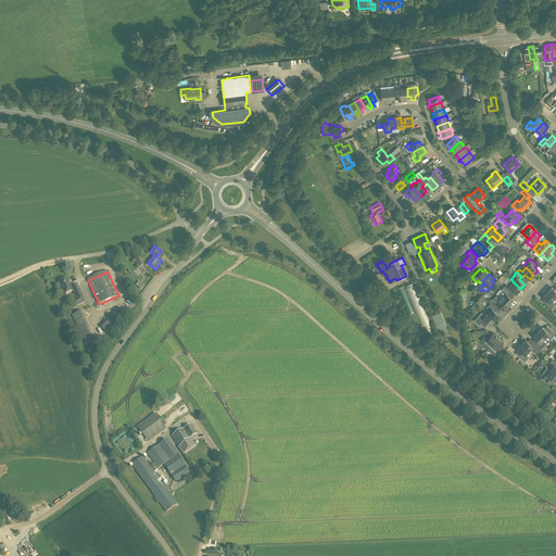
[(72,287),(67,278),(58,282),(64,295),(73,291),(76,299),(73,300),(76,307),(86,303),(77,285),(72,287)]
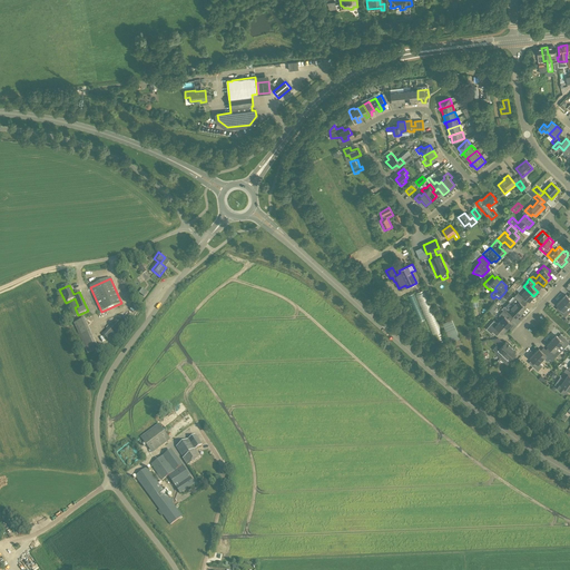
[(529,301),(533,296),(523,286),(517,294),(521,298),(523,296),(529,301)]
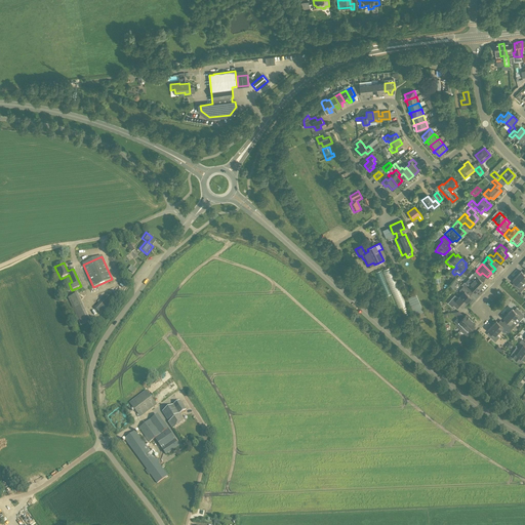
[(365,280),(368,276),(360,270),(357,275),(365,280)]
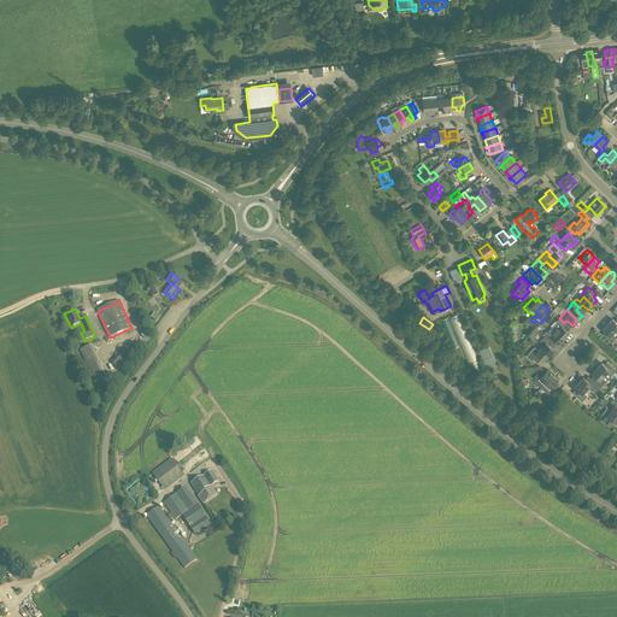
[(565,324),(564,323),(559,318),(556,321),(557,322),(552,327),(564,339),(569,333),(563,327),(565,324)]
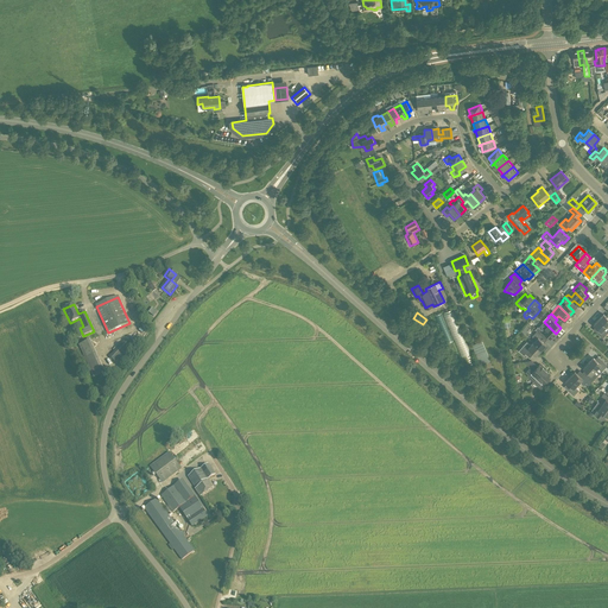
[(607,333),(607,331),(607,328),(599,320),(594,324),(595,327),(593,329),(602,339),(607,333)]
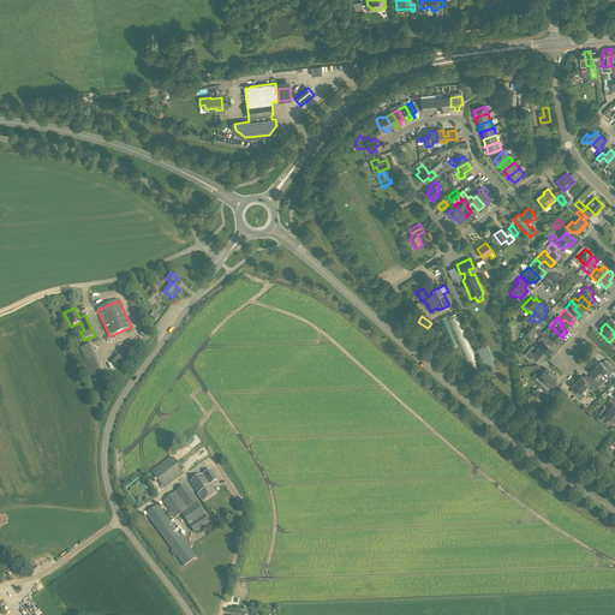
[(550,326),(544,332),(544,330),(542,333),(543,334),(543,335),(548,340),(551,336),(557,342),(562,338),(550,326)]
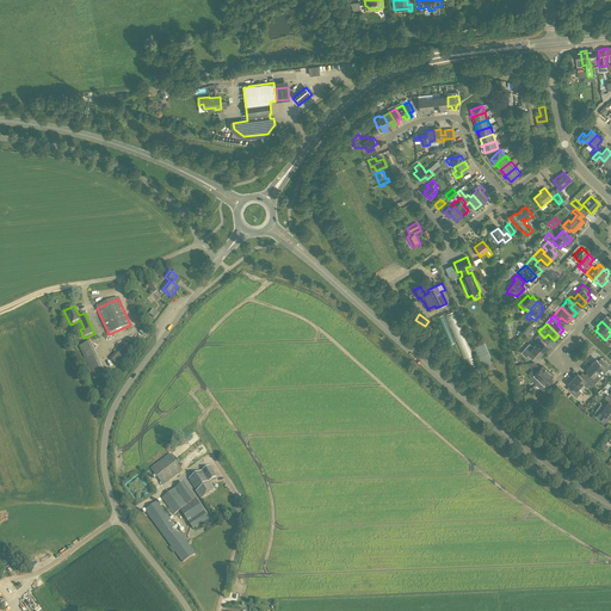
[(543,352),(549,346),(542,340),(544,338),(539,333),(535,338),(538,341),(536,344),(543,352)]
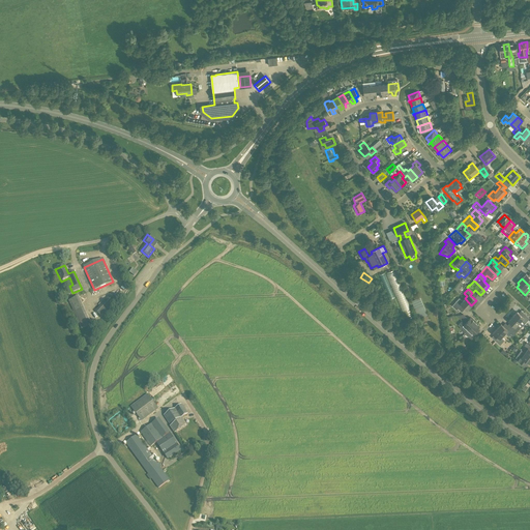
[(82,329),(91,325),(79,296),(68,301),(82,329)]
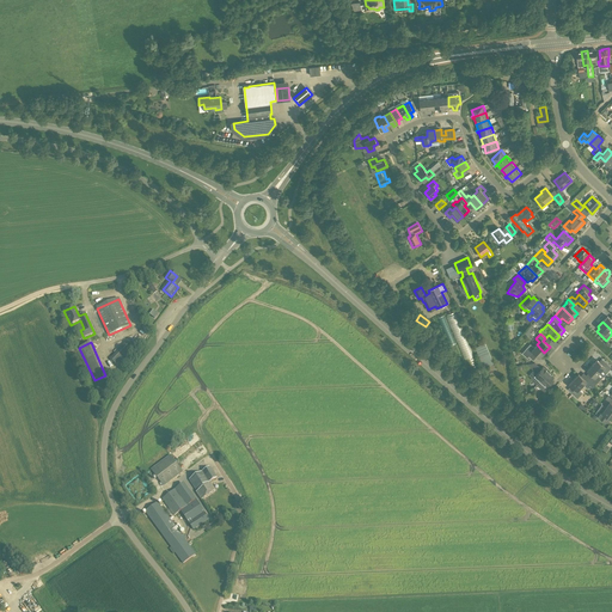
[(117,367),(134,349),(127,342),(110,359),(117,367)]
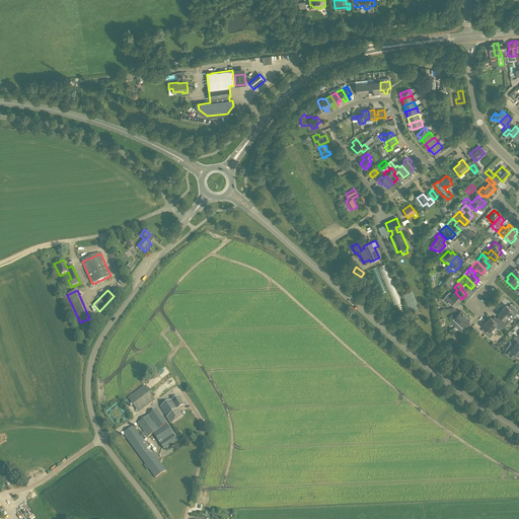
[(412,291),(402,295),(410,311),(419,307),(412,291)]
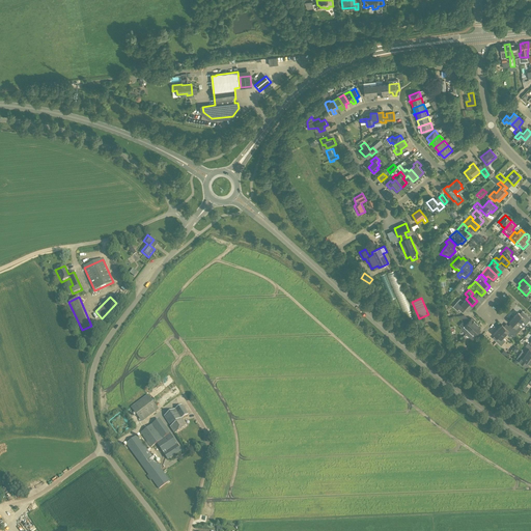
[(468,310),(472,306),(466,299),(464,302),(460,299),(455,303),(459,307),(462,305),(468,310)]
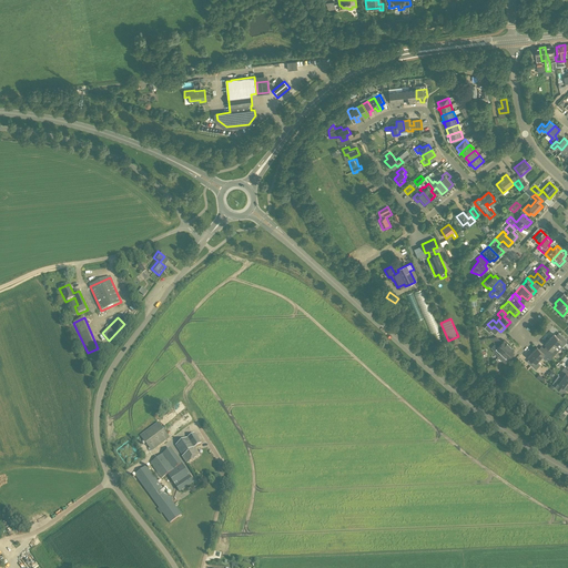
[(563,336),(559,338),(554,334),(549,338),(559,348),(561,345),(563,346),(567,341),(563,336)]
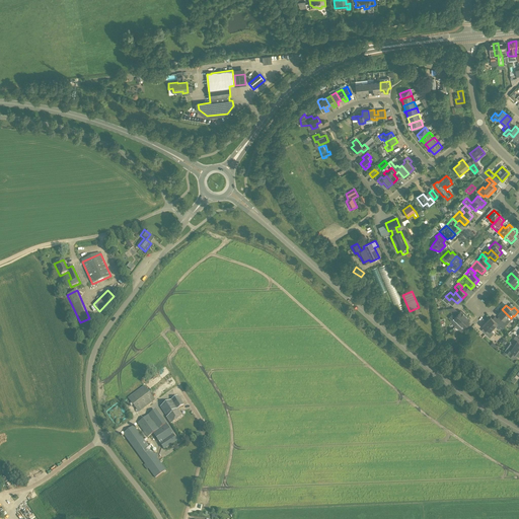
[(511,318),(502,309),(498,314),(503,318),(501,321),(503,323),(505,325),(509,321),(509,320),(511,318)]
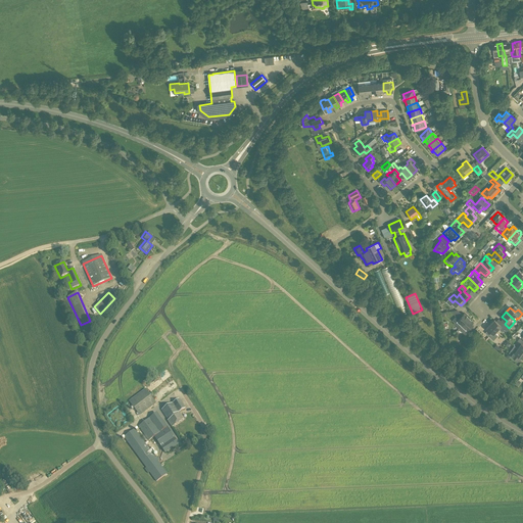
[(469,318),(464,314),(459,319),(456,316),(452,321),(454,323),(454,324),(459,328),(462,325),(464,323),(467,320),(469,318)]
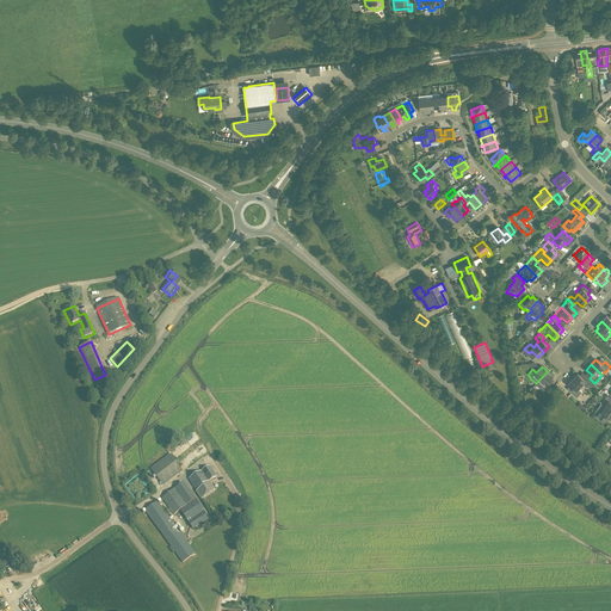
[(553,376),(548,371),(545,374),(542,377),(539,380),(536,383),(544,392),(549,386),(547,383),(553,376)]
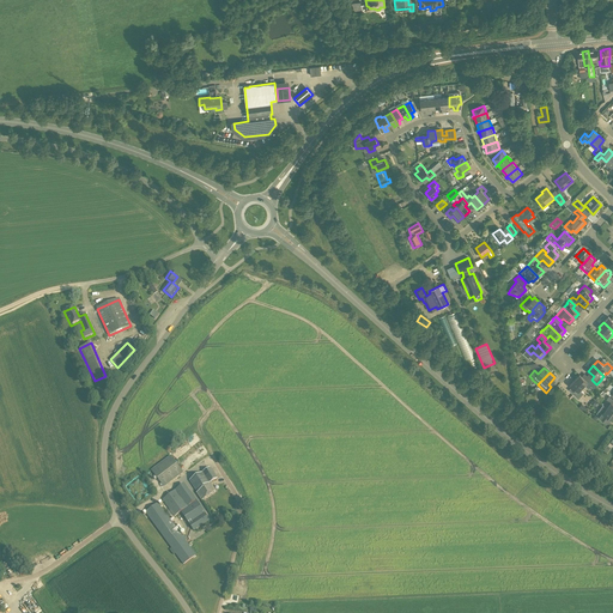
[(594,382),(592,380),(588,377),(586,380),(580,375),(575,380),(582,387),(584,384),(588,388),(594,382)]
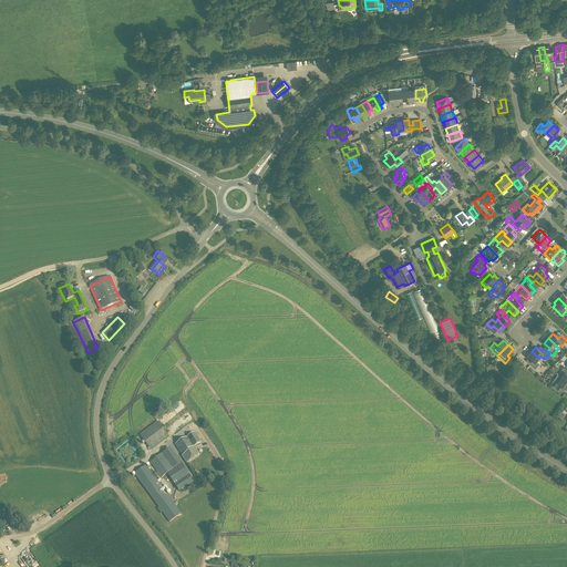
[(536,361),(538,358),(532,351),(527,357),(528,358),(526,361),(535,369),(539,364),(536,361)]
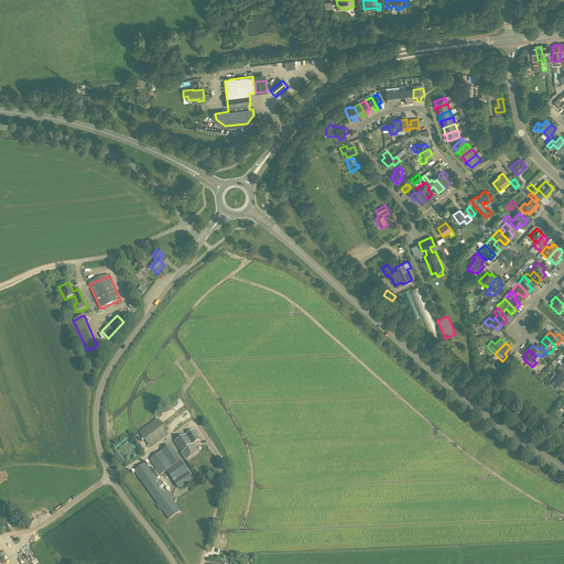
[(563,379),(559,376),(554,372),(549,380),(557,387),(560,383),(563,387),(563,384),(563,379)]
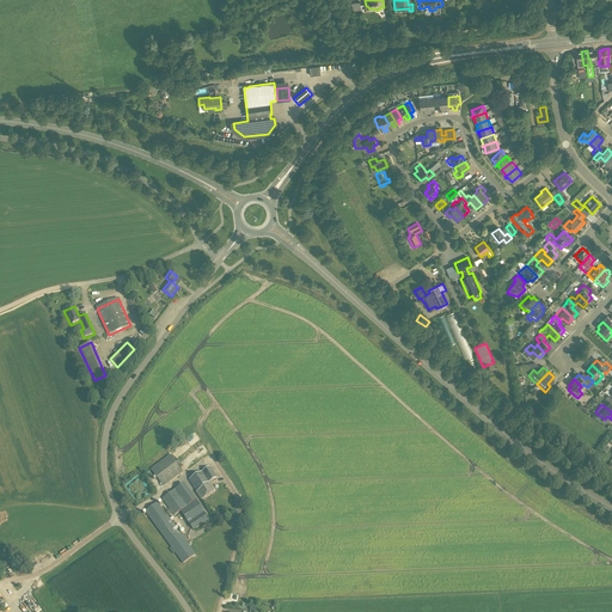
[(163,487),(182,472),(170,457),(151,470),(163,487)]
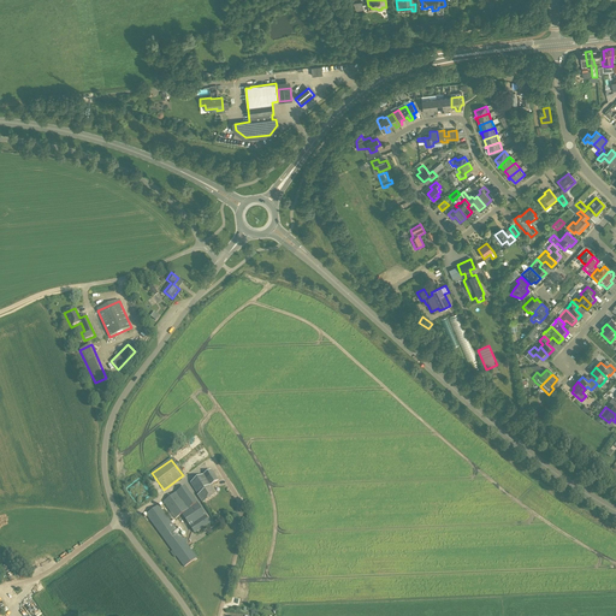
[(202,503),(217,495),(211,485),(218,481),(211,471),(190,484),(199,496),(197,496),(202,503)]
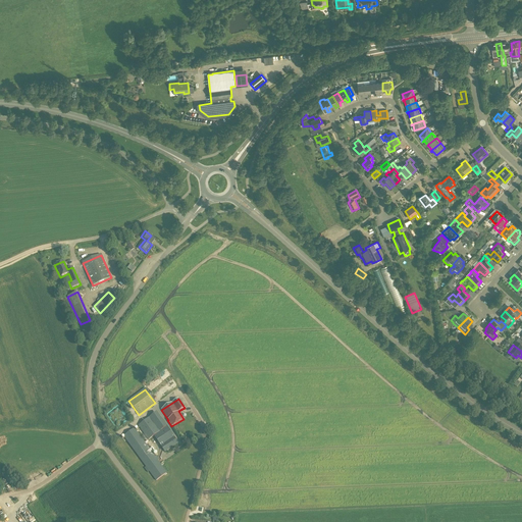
[(167,426),(156,413),(139,425),(149,440),(154,436),(165,453),(178,444),(174,437),(167,426)]
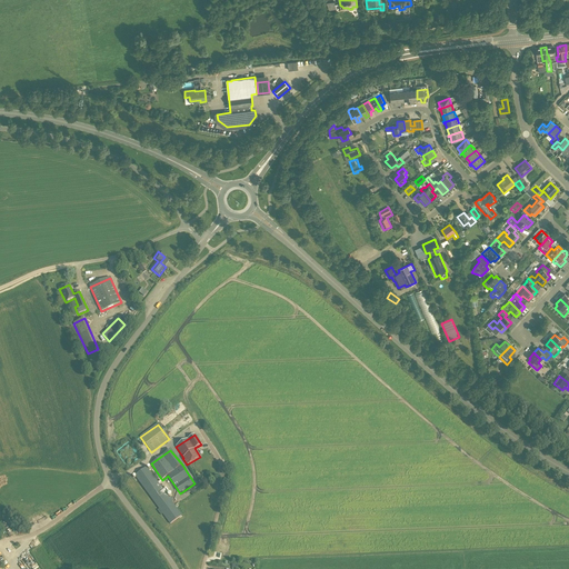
[(161,486),(147,468),(135,476),(170,526),(182,516),(172,502),(175,501),(171,497),(172,496),(163,483),(161,486)]
